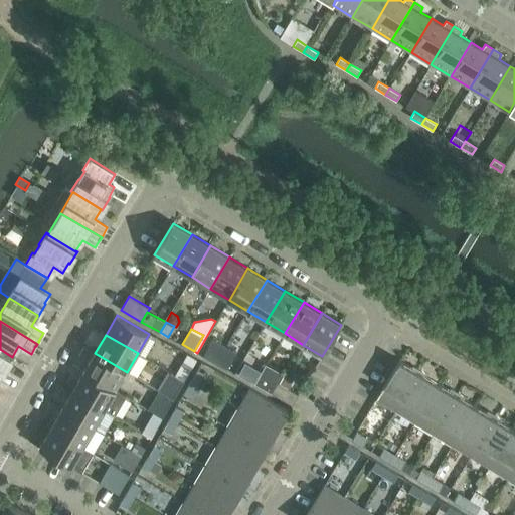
[(212,340),(203,356),(216,363),(225,347),(212,340)]
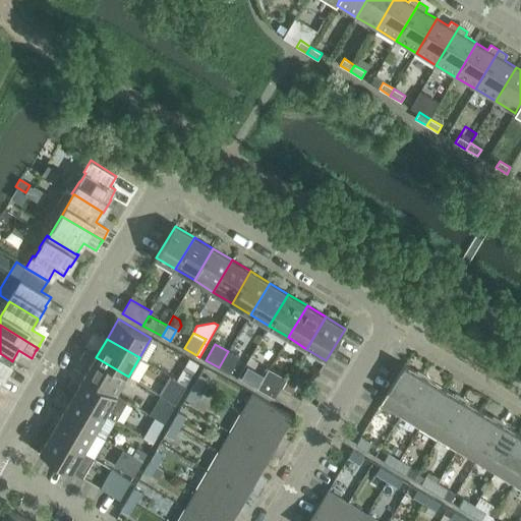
[(228,372),(236,356),(228,351),(219,367),(228,372)]
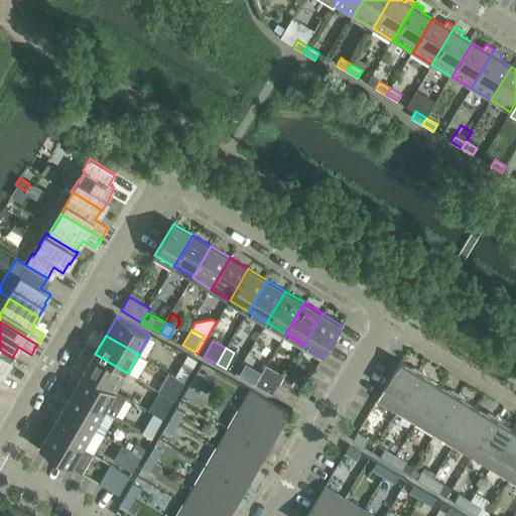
[(0,377),(5,370),(6,371),(13,358),(12,358),(0,350),(0,377)]
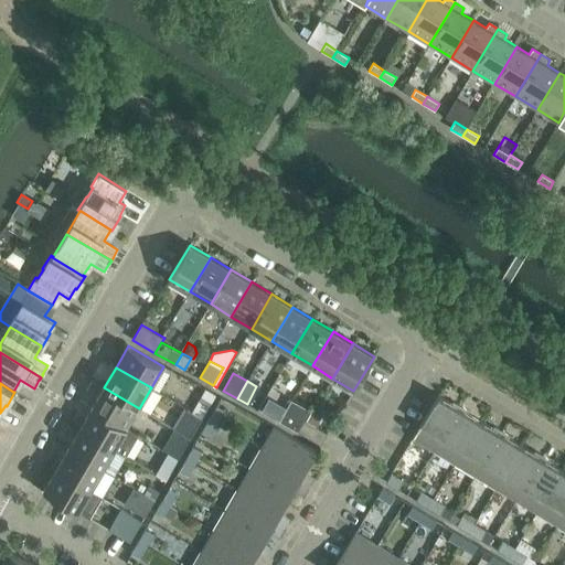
[(139,408),(104,387),(93,408),(127,428),(139,408)]
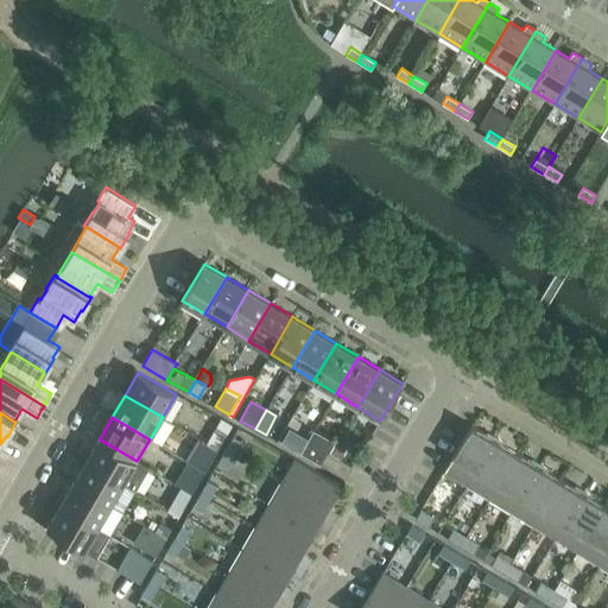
[(207,443),(219,449),(233,425),(221,418),(207,443)]
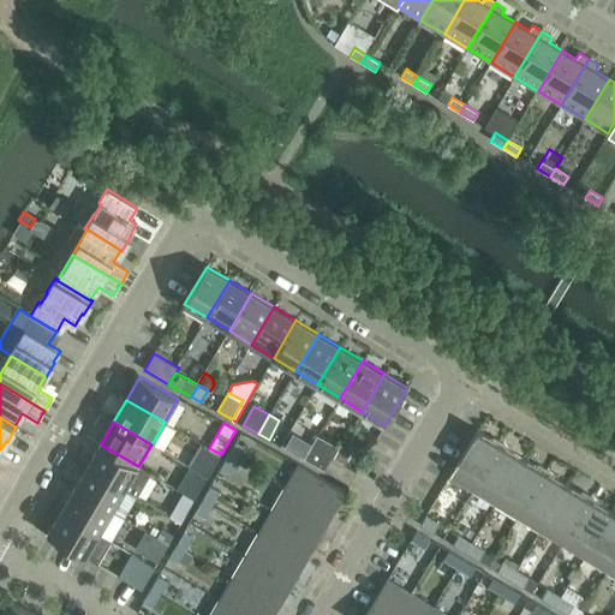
[(478,430),(449,476),(473,490),(501,445),(478,430)]
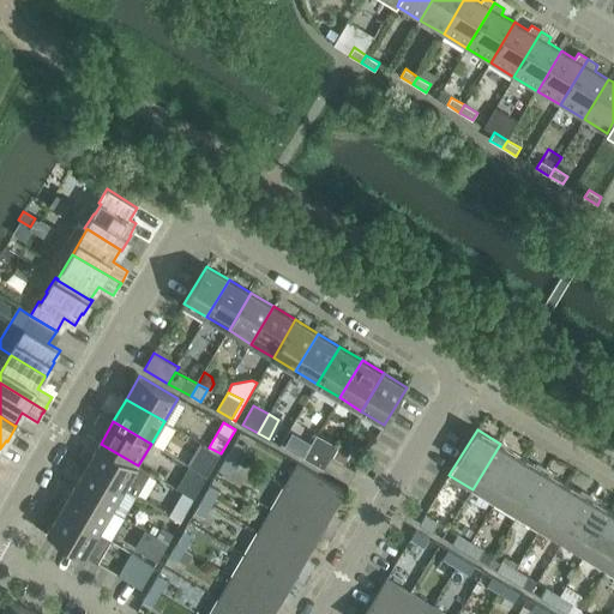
[(295,431),(286,449),(302,458),(304,457),(311,444),(313,440),(295,431)]
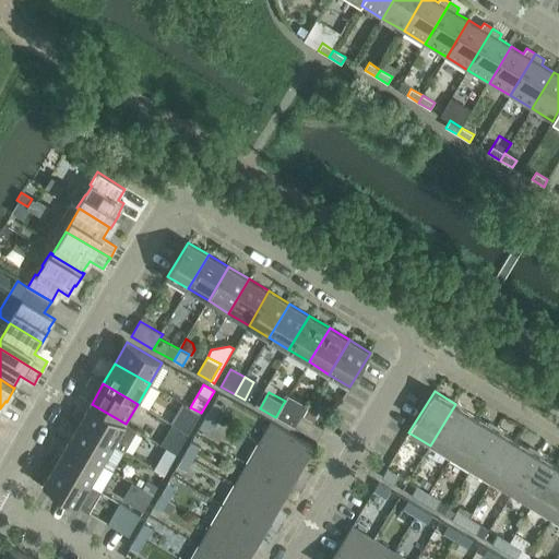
[(224,405),(215,401),(207,414),(216,418),(224,405)]
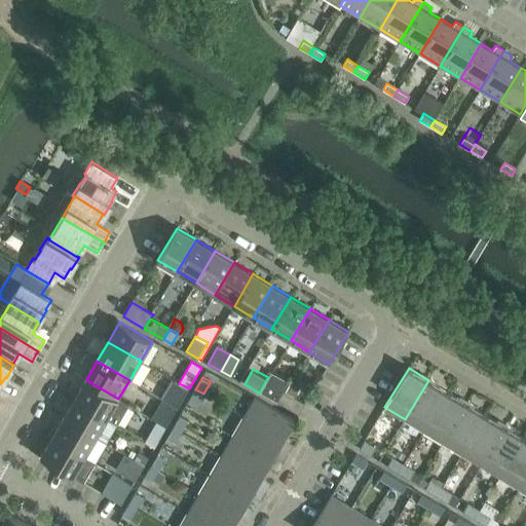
[(128,405),(118,399),(86,380),(75,400),(117,424),(128,405)]
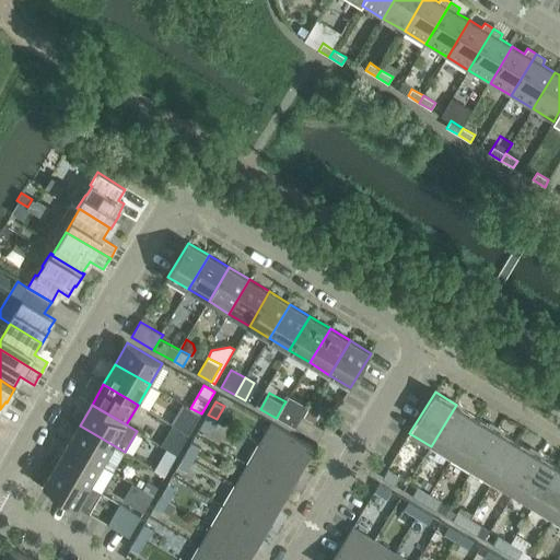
[(283,405),(277,417),(295,428),(302,416),(283,405)]
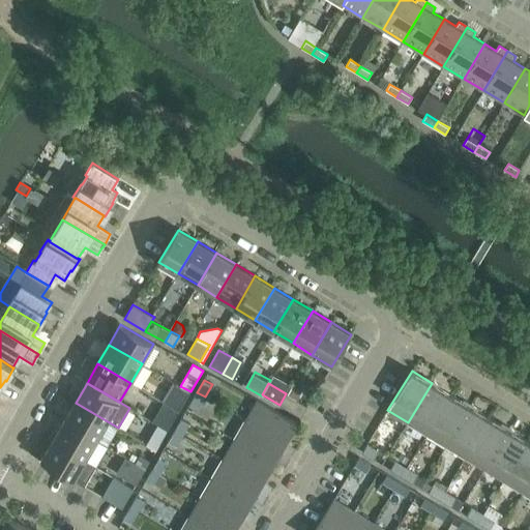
[(427,434),(451,394),(432,383),(408,422),(427,434)]
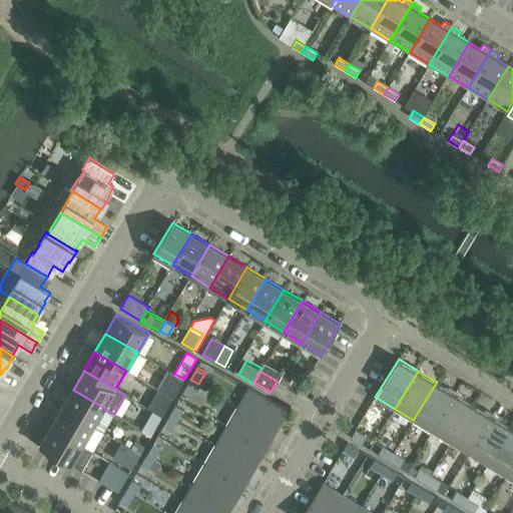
[(184,379),(174,374),(163,392),(173,398),(184,379)]
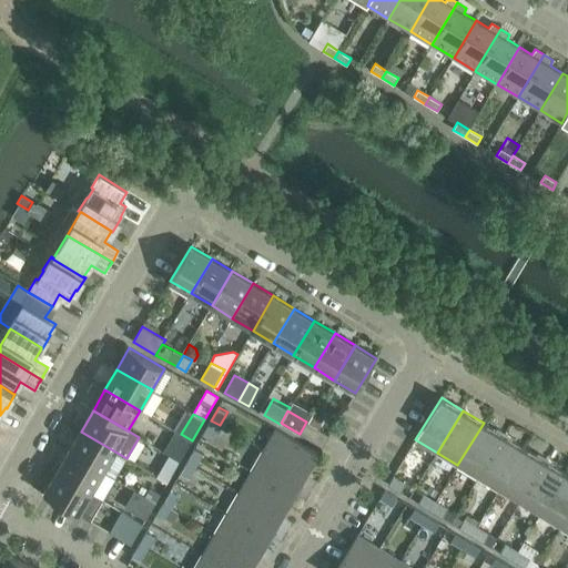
[(330,435),(320,429),(325,421),(314,414),(308,424),(306,422),(300,434),(323,447),(330,435)]
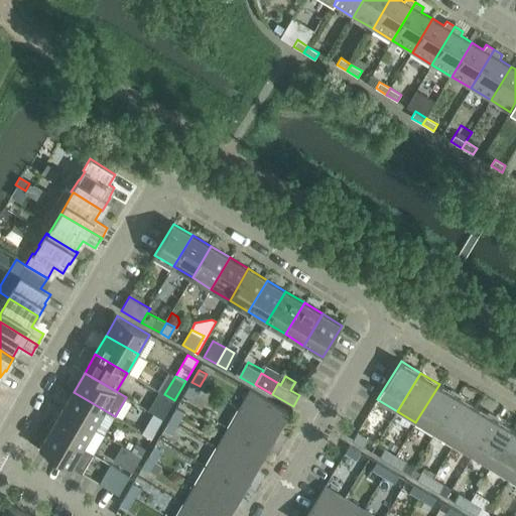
[(185,392),(194,397),(200,386),(191,382),(185,392)]
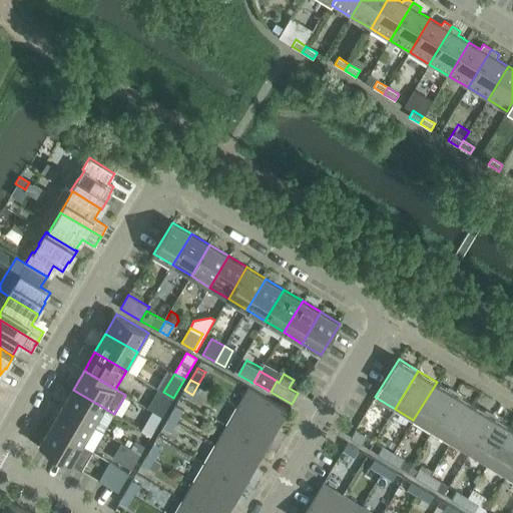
[(432,431),(455,393),(437,382),(413,420),(432,431)]
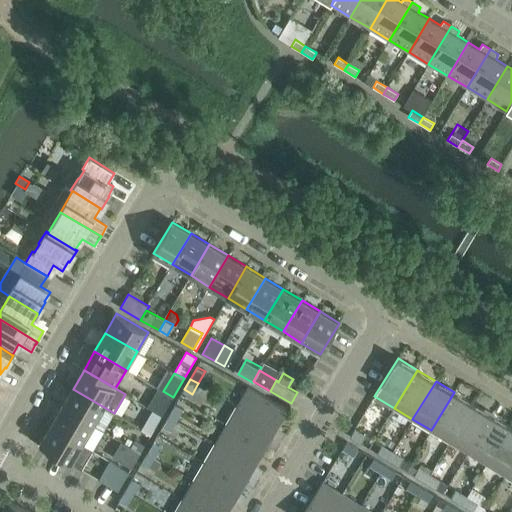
[(287,409),(249,386),(237,406),(276,428),(287,409)]
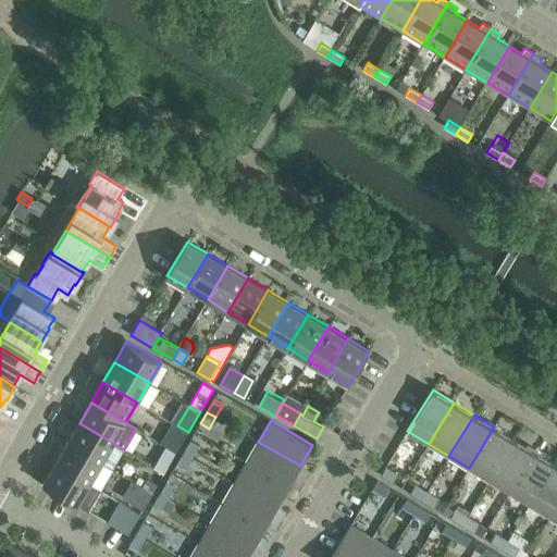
[(124,449),(79,423),(67,443),(101,463),(113,470),(124,449)]
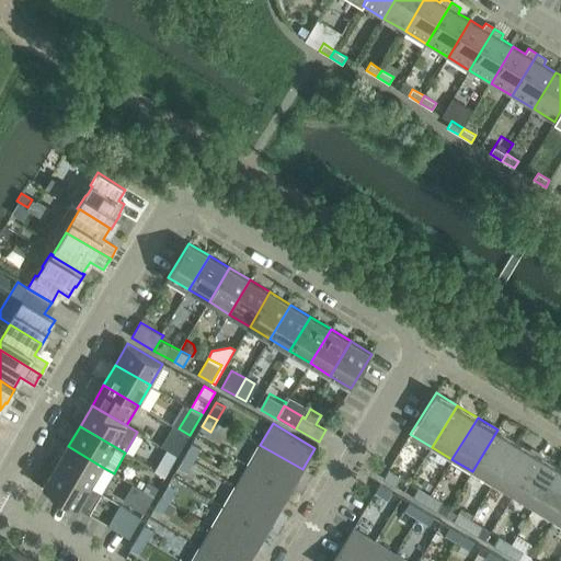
[(492,484),(518,442),(497,430),(472,471),(492,484)]
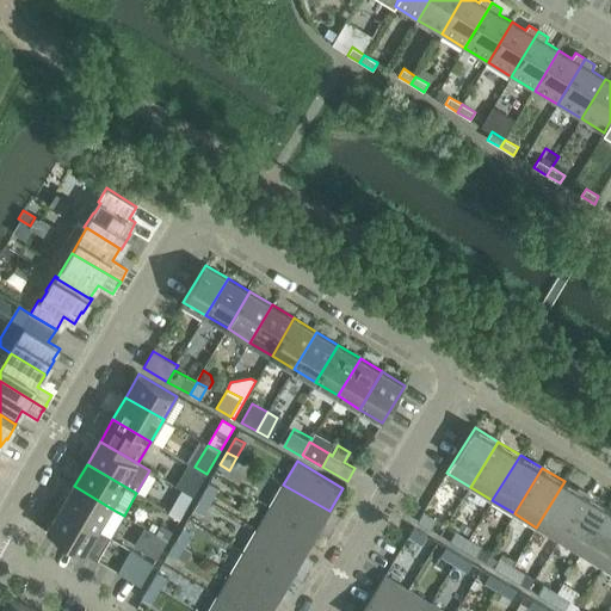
[(180,477),(176,486),(181,489),(193,497),(198,488),(180,477)]
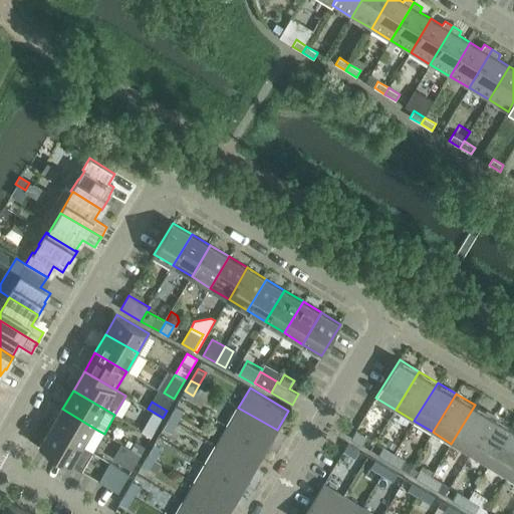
[(475,405),(451,444),(470,455),(493,417),(475,405)]
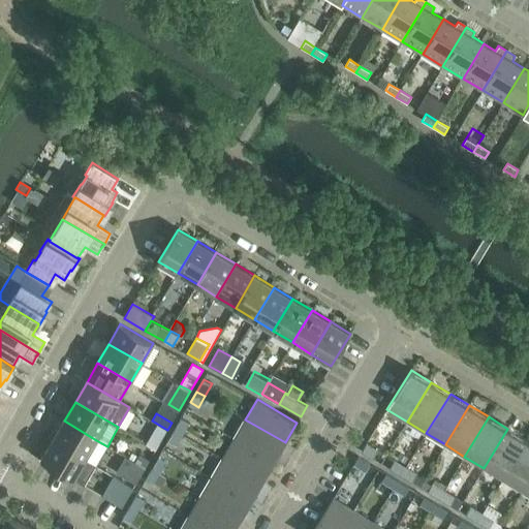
[(190,423),(182,417),(175,430),(183,435),(190,423)]
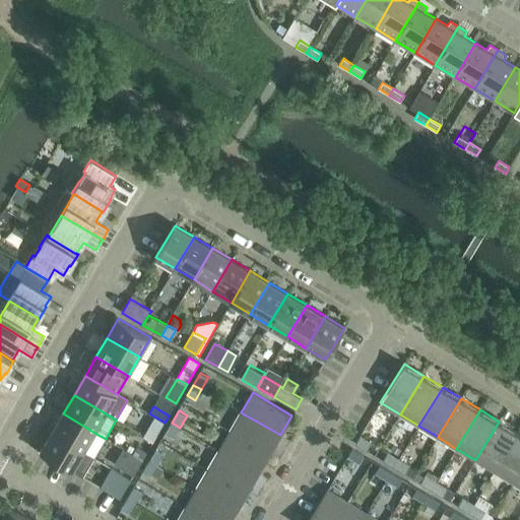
[(280,435),(241,412),(230,432),(269,454),(280,435)]
